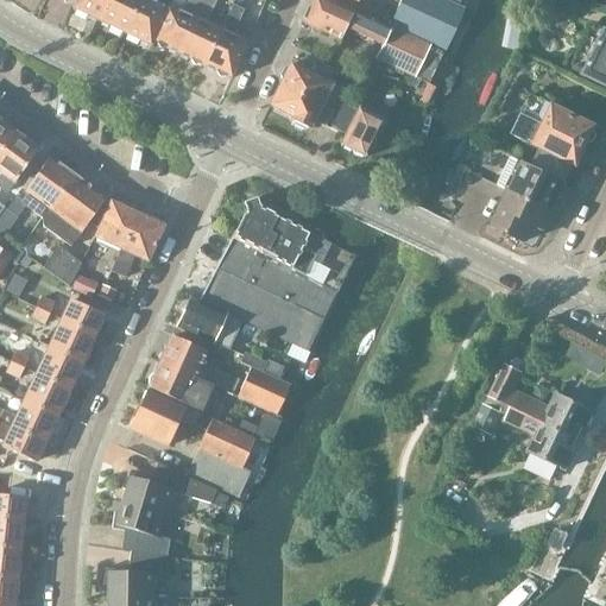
[(79,0),(77,2),(75,7),(101,19),(109,0),(79,0)]
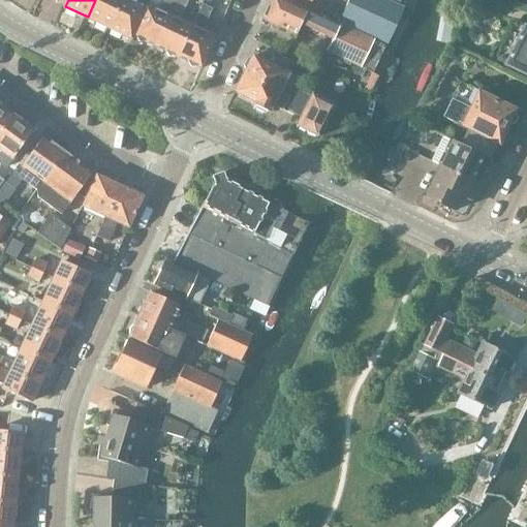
[(95,0),(88,17),(110,28),(123,0),(95,0)]
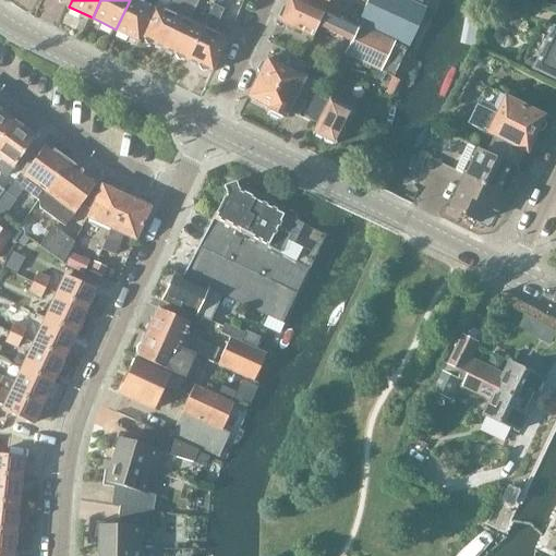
[(146,0),(146,1),(144,0),(130,0),(116,29),(141,40),(142,37),(156,5),(157,0),(146,0)]
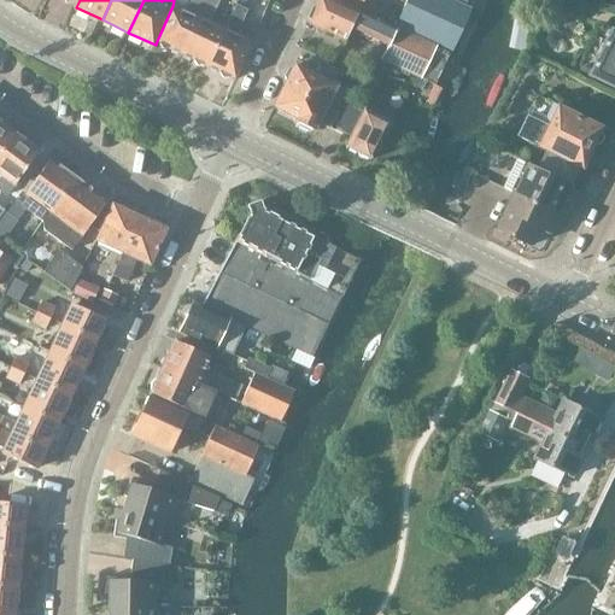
[(174,7),(173,6),(157,41),(182,53),(201,15),(208,0),(192,0),(188,9),(175,3),(174,7)]
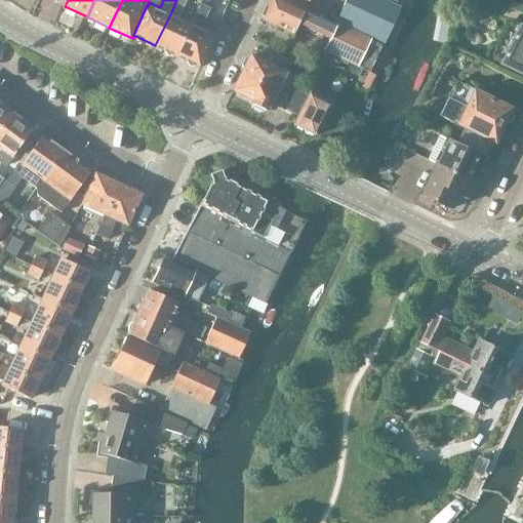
[(176,0),(171,12),(155,45),(177,56),(193,23),(179,16),(187,0),(176,0)]
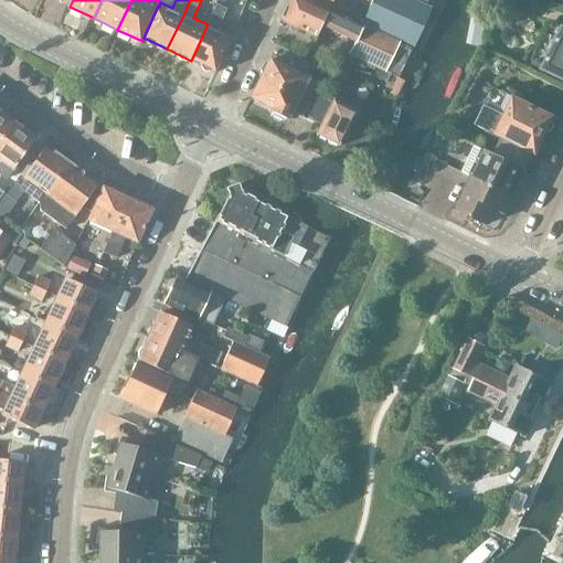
[(401,77),(414,48),(356,21),(330,10),(306,0),(295,0),(291,10),(288,9),(285,18),(286,19),(285,22),(318,36),(324,24),(356,40),(350,54),(400,76),(391,96),(397,99),(406,81),(401,77)]
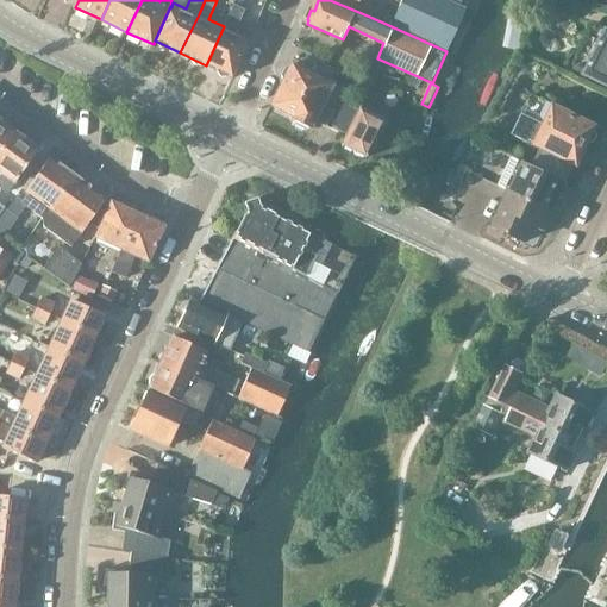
[(468,11),(444,0),(405,0),(395,23),(451,49),(468,11)]
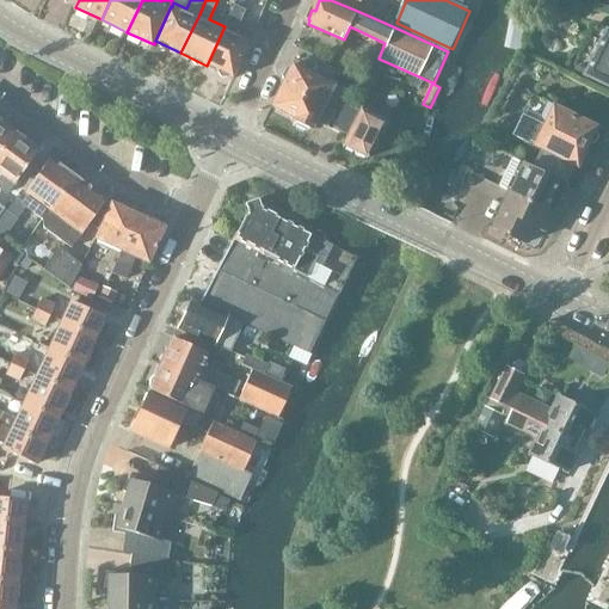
[(235,4),(225,26),(207,66),(233,78),(251,40),(235,32),(247,8),(235,4)]
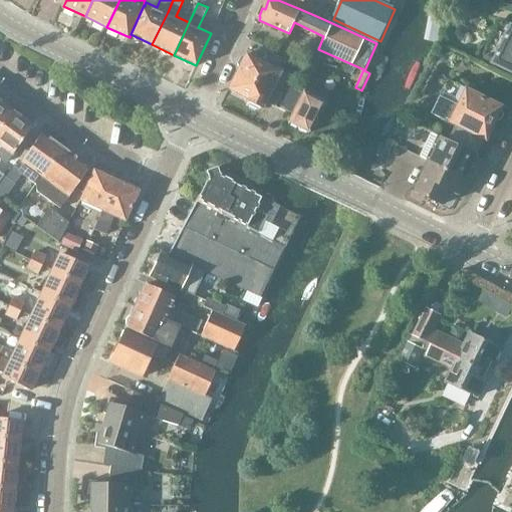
[(494,63),(511,71),(511,28),(494,63)]
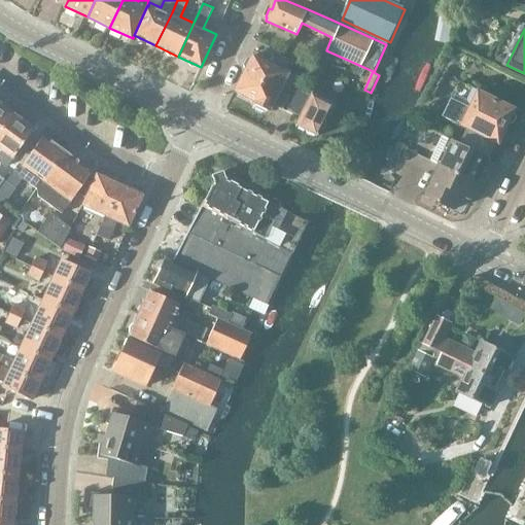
[(238,86),(236,93),(241,96),(240,98),(250,102),(251,100),(255,102),(254,104),(258,106),(258,109),(265,112),(268,111),(269,108),(272,109),(274,105),(283,110),(289,97),(280,93),(290,71),(286,69),(290,62),(267,50),(260,62),(252,58),(248,59),(245,67),(246,70),(242,77),(240,76),(236,85),(238,86)]
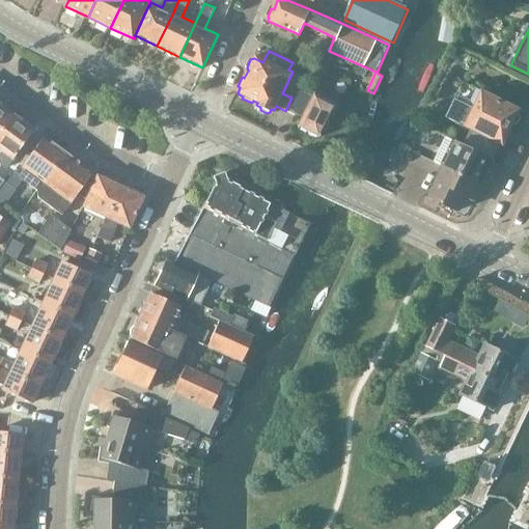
[(312,66),(306,78),(318,85),(325,72),(312,66)]
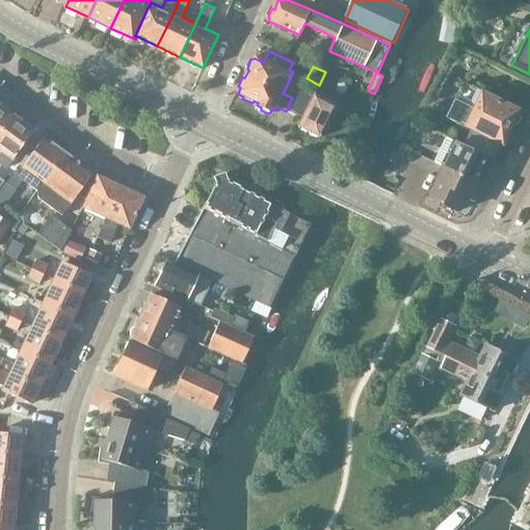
[(508,144),(524,109),(468,82),(451,117),(476,130),(469,146),(497,158),(504,142),(508,144)]
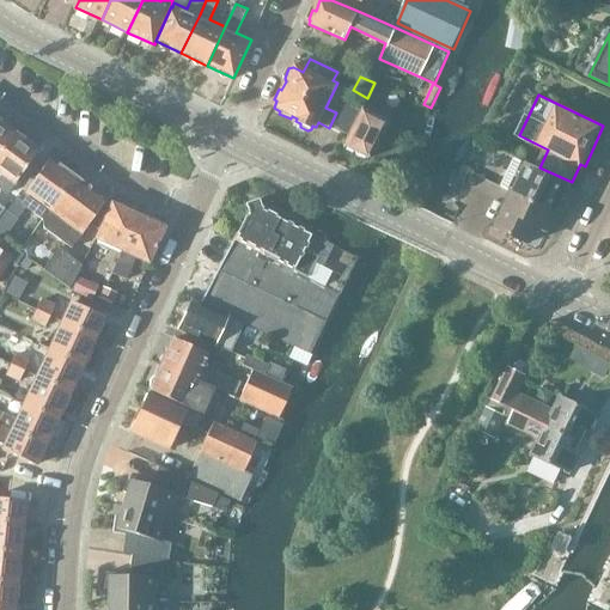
[(371,157),(388,122),(363,110),(346,145),(371,157)]
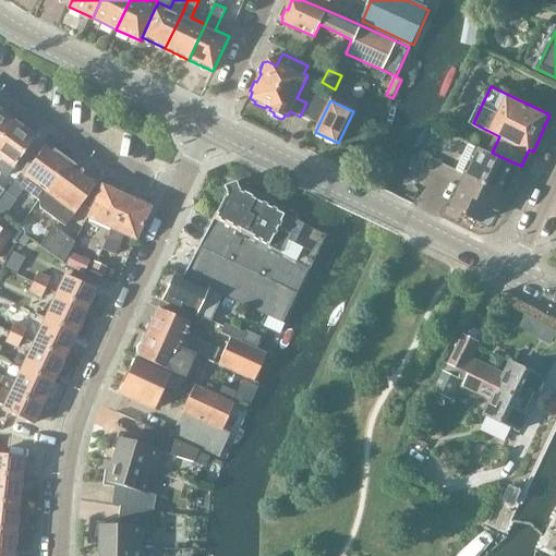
[(0,141),(14,121),(4,113),(4,112),(3,109),(1,107),(0,106),(0,141)]
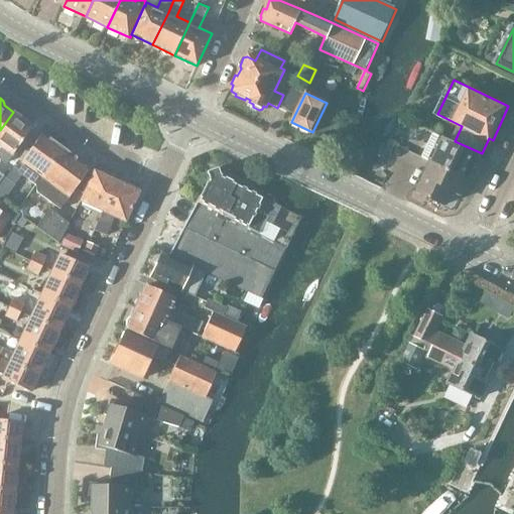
[(13,112),(0,130),(0,145),(14,155),(34,127),(24,120),(24,119),(23,116),(21,113),(18,112),(15,112),(14,113),(13,112)]
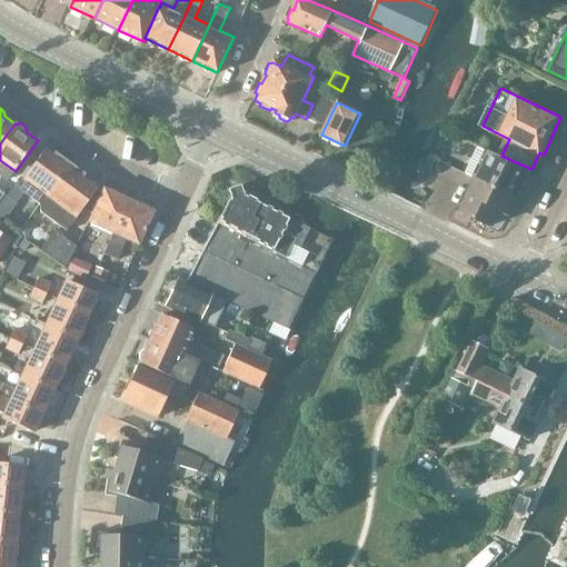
[(468,172),(481,179),(518,198),(531,171),(480,147),(468,172)]
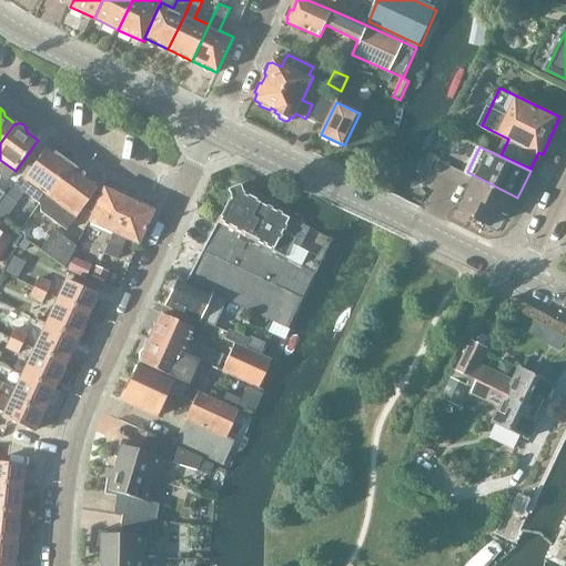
[(34,169),(31,167),(9,196),(16,202),(23,191),(41,203),(41,208),(71,165),(63,159),(63,157),(59,153),(57,154),(49,149),(34,169)]
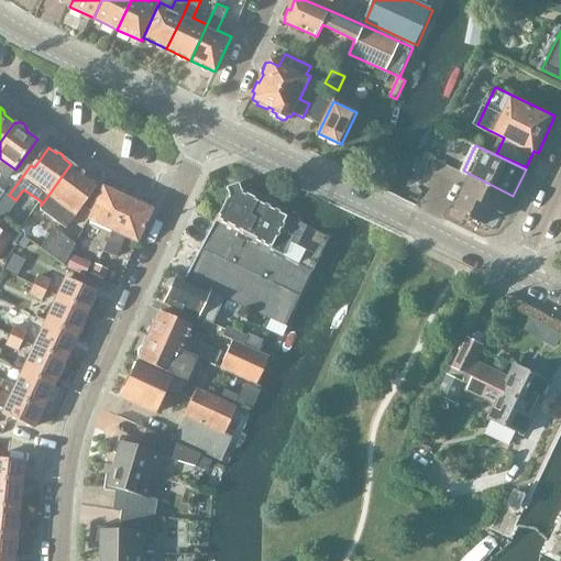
[(89,177),(70,164),(41,206),(42,209),(61,222),(58,222),(68,230),(101,185),(96,182),(97,179),(92,176),(89,177)]
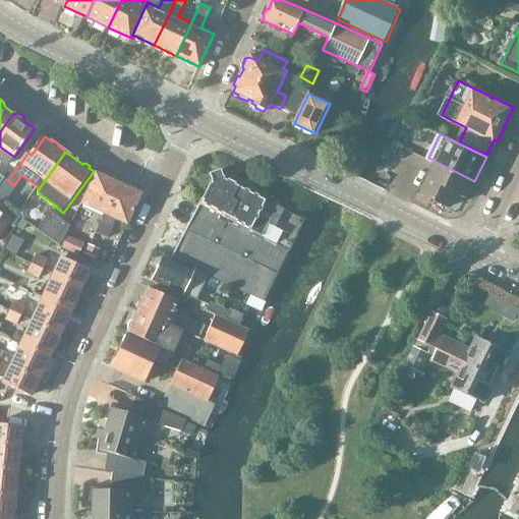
[(467,195),(474,181),(441,164),(426,194),(451,206),(458,191),(467,195)]
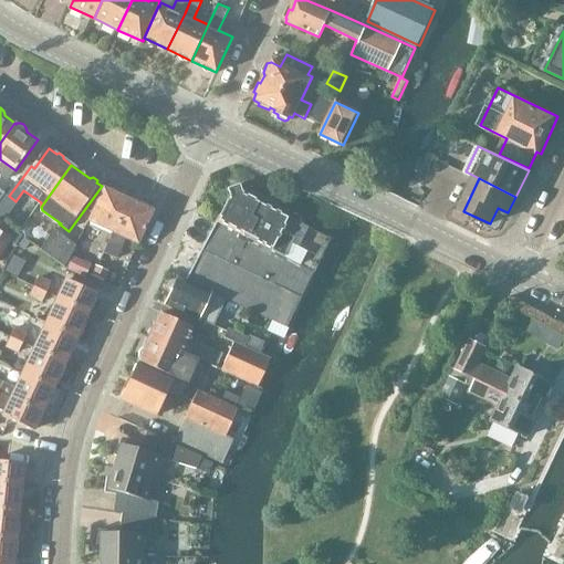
[(218,222),(270,249),(290,218),(243,195),(241,187),(228,191),(230,198),(218,222)]
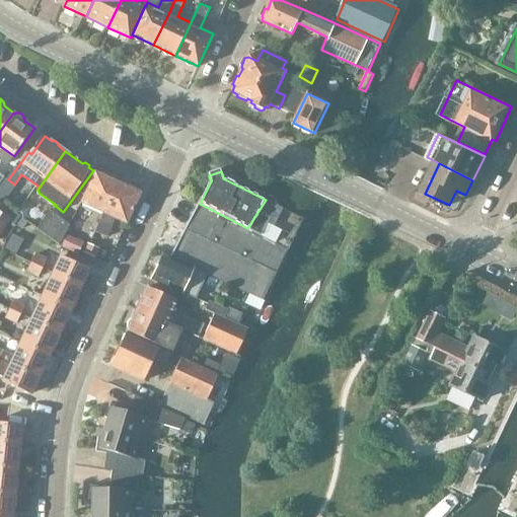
[(96,174),(82,204),(103,214),(104,214),(119,185),(108,179),(107,175),(101,173),(97,175),(96,174)]
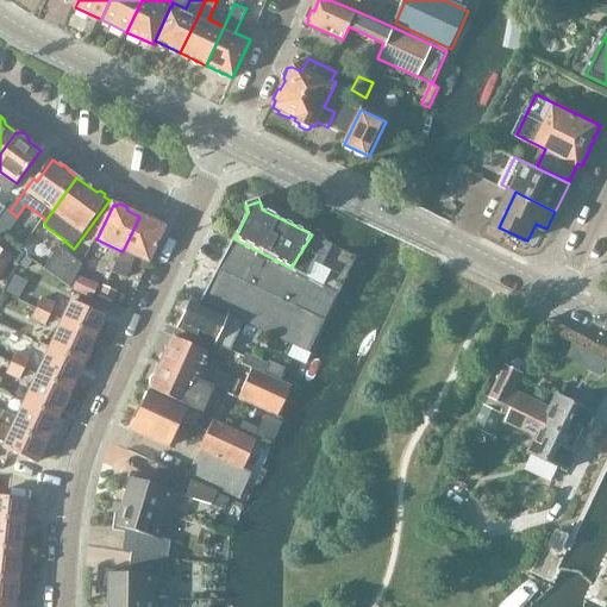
[(121,251),(112,270),(125,277),(135,257),(149,263),(166,229),(161,227),(161,223),(154,219),(149,221),(139,217),(123,251),(121,251)]
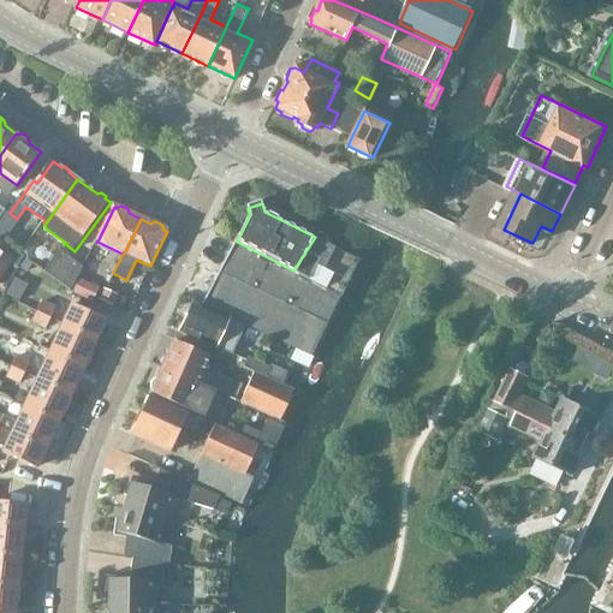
[(315,237),(293,271),(340,295),(357,259),(317,236),(315,237)]
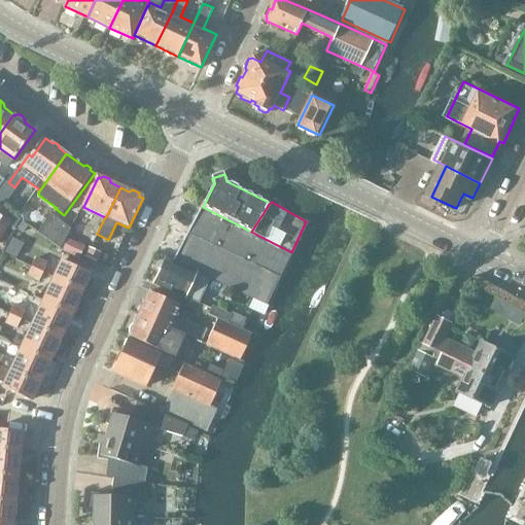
[(251,232),(203,207),(202,206),(174,260),(240,290),(239,292),(257,301),(258,299),(268,304),(291,252),(251,232)]
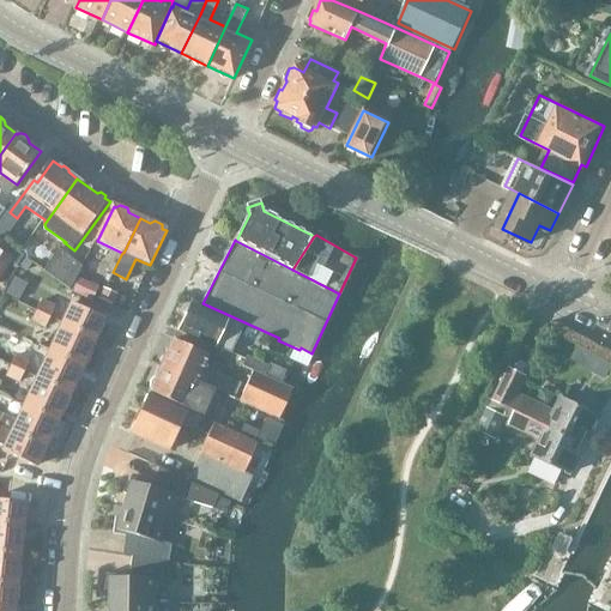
[(24,254),(10,244),(4,252),(0,249),(0,274),(11,260),(17,265),(24,254)]
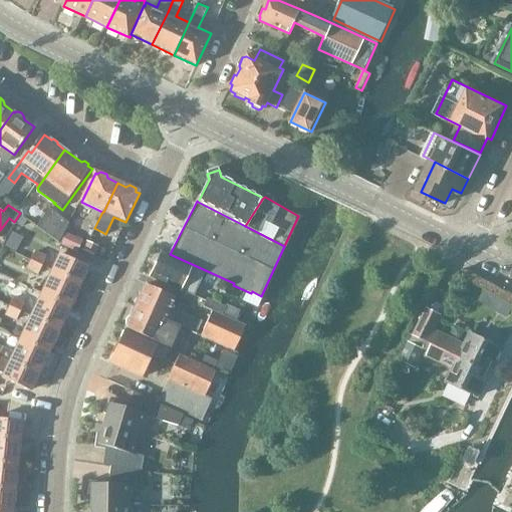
[(50,207),(37,225),(59,241),(63,235),(69,222),(50,207)]
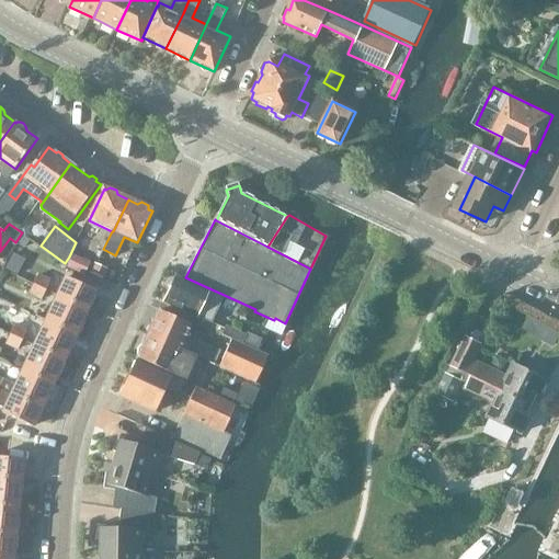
[(72,252),(67,265),(86,274),(91,261),(72,252)]
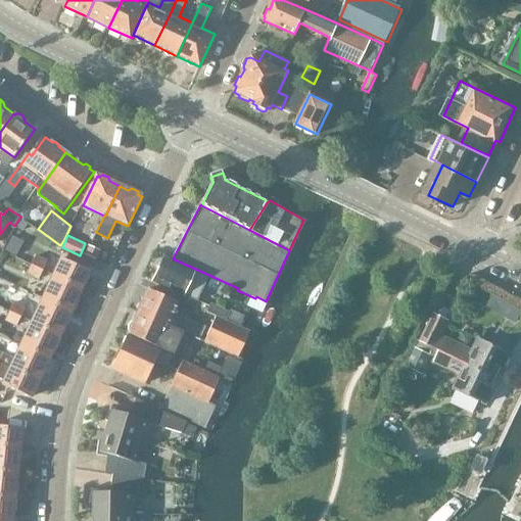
[(36,255),(32,264),(43,269),(47,259),(36,255)]
